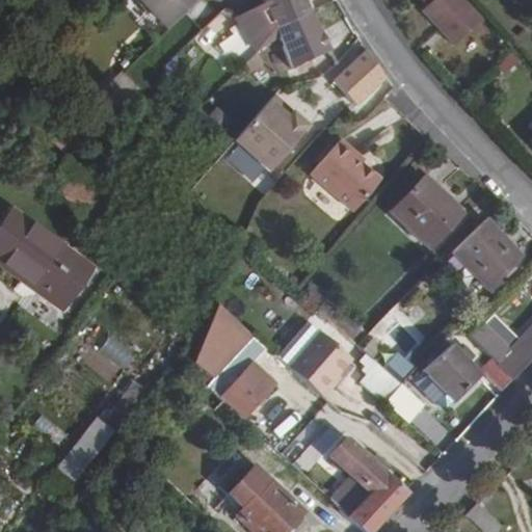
[(142,0),(171,31),(202,0),(142,0)]
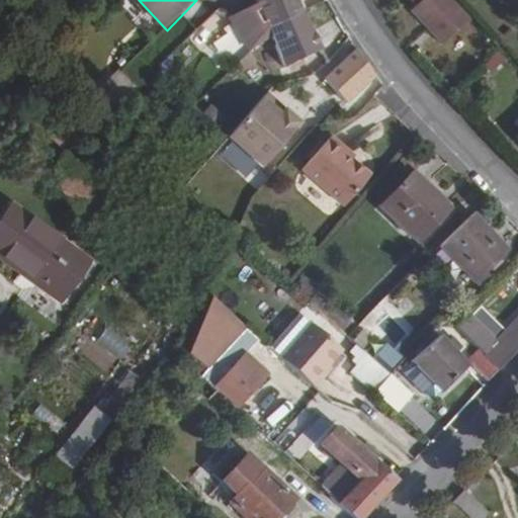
[(268,26),(300,9),(296,0),(265,0),(262,2),(256,5),(262,16),(253,20),(262,37),(271,32),(268,26)]
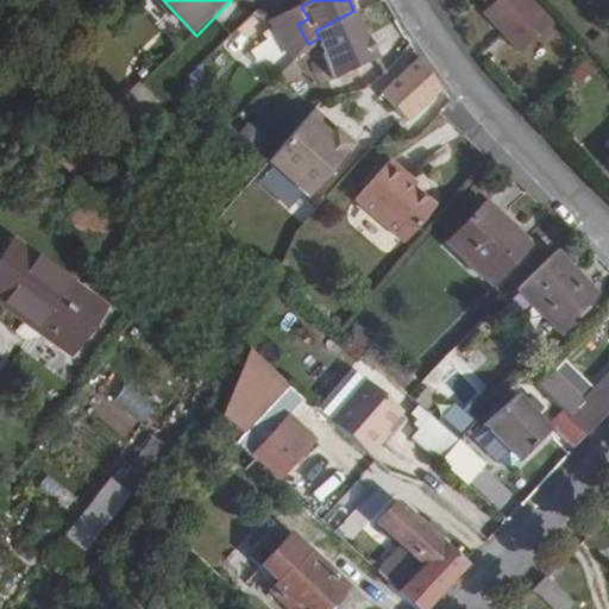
[(537,0),(483,0),(479,5),(516,45),(551,14),(537,0)]
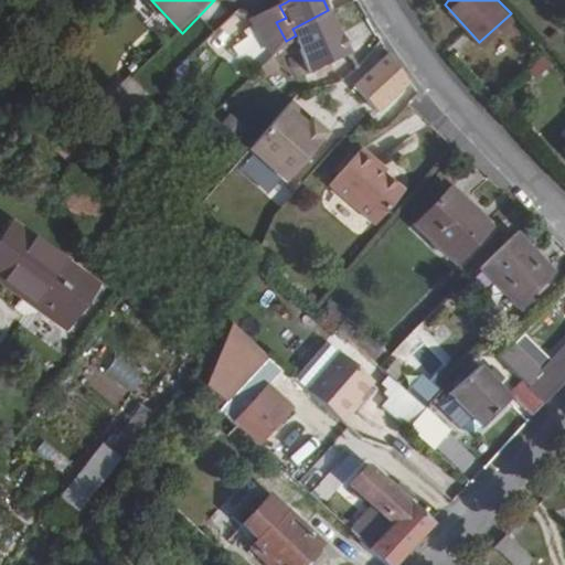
[(286,18),(279,6),(270,10),(276,22),(286,18)]
